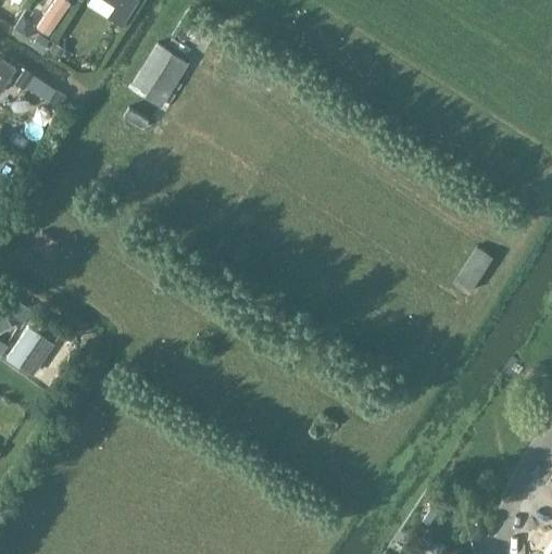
[(100,0),(118,9),(113,20),(122,24),(134,0),(100,0)]
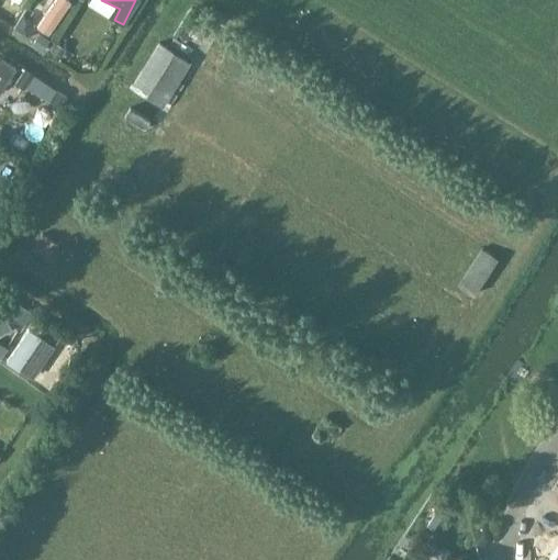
[(43,31),(36,42),(47,48),(55,38),(43,31)]
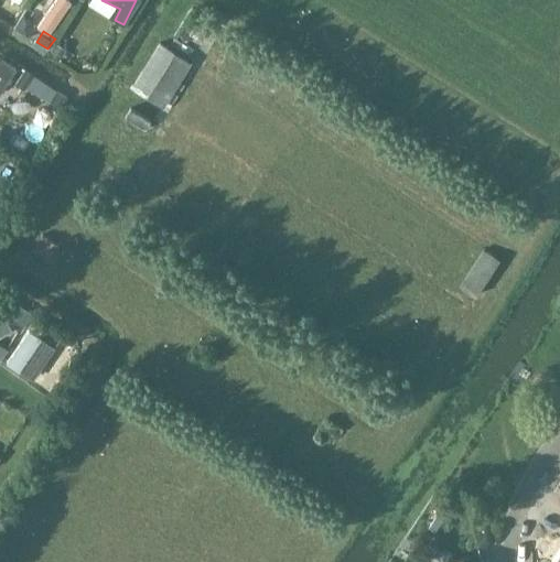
[(65,55),(70,46),(63,42),(57,51),(65,55)]
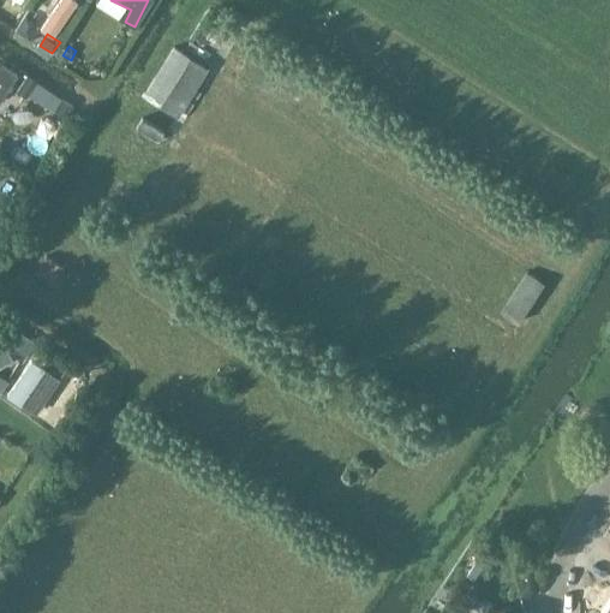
[(178,119),(207,70),(172,48),(142,97),(178,119)]
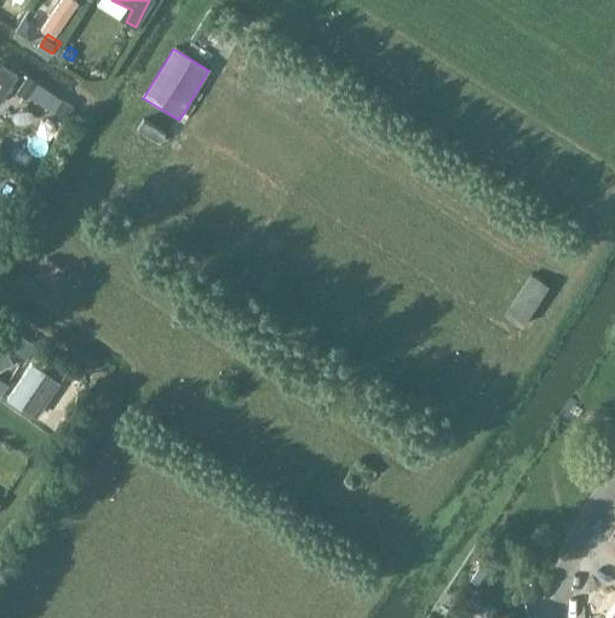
[(32,75),(22,89),(32,96),(41,81),(32,75)]
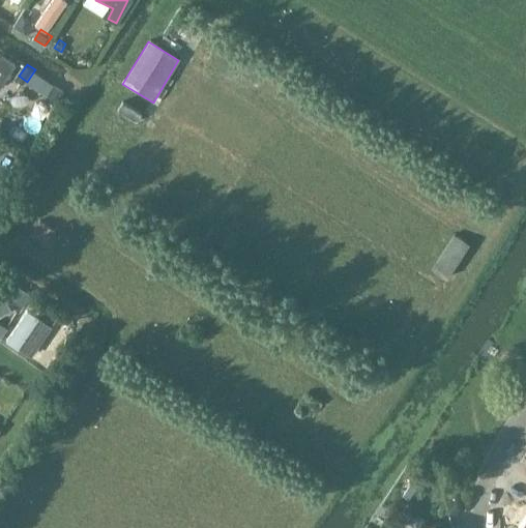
[(58,86),(52,96),(59,101),(66,91),(58,86)]
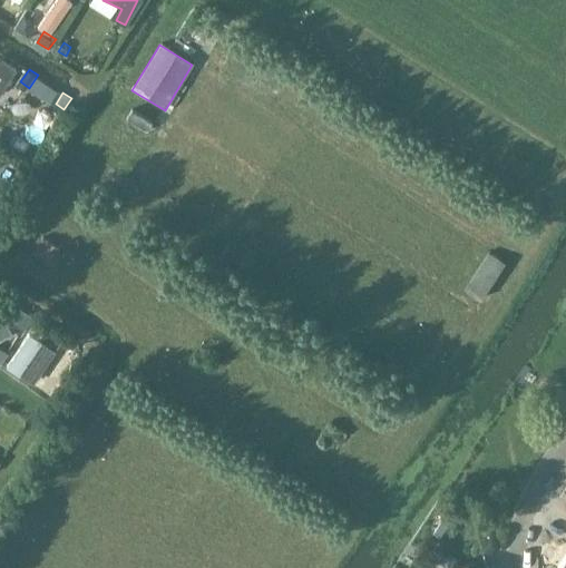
[(130,113),(124,124),(146,136),(153,125),(130,113)]
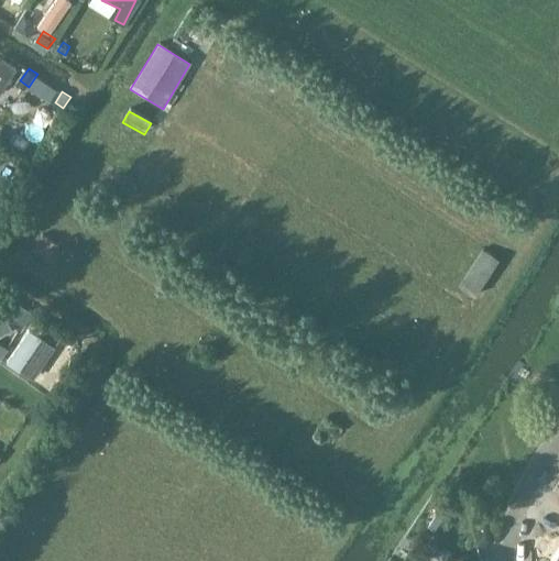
[(474,283),(492,251),(480,244),(462,276),(474,283)]
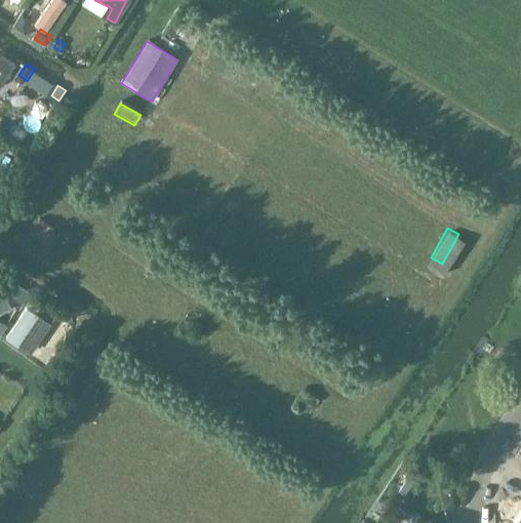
[(35,290),(23,282),(15,294),(28,303),(35,290)]
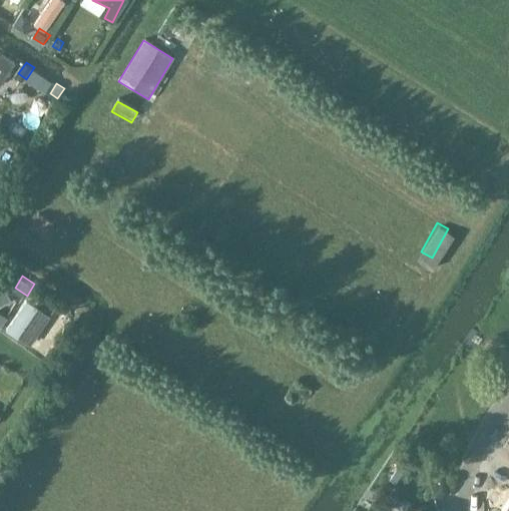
[(40,301),(45,295),(35,288),(30,294),(40,301)]
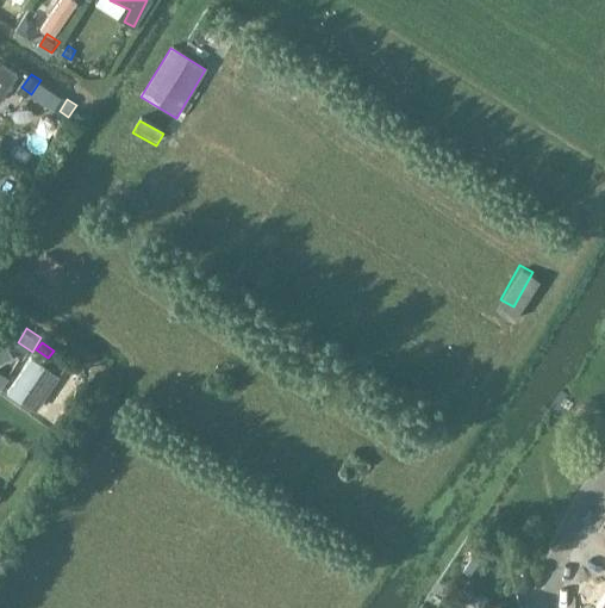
[(0,385),(5,389),(13,374),(10,372),(4,370),(0,368),(0,385)]
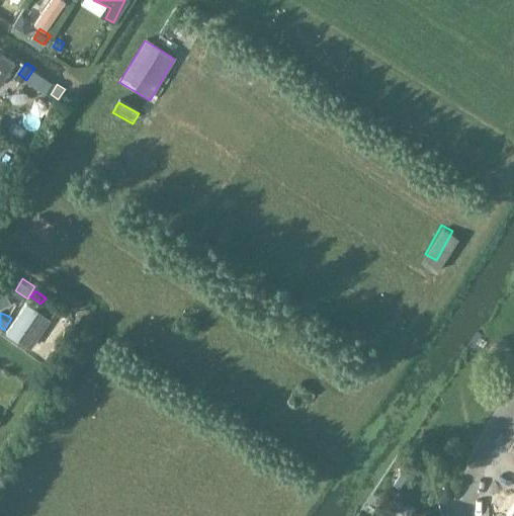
[(66,328),(74,328),(74,314),(66,314),(66,328)]
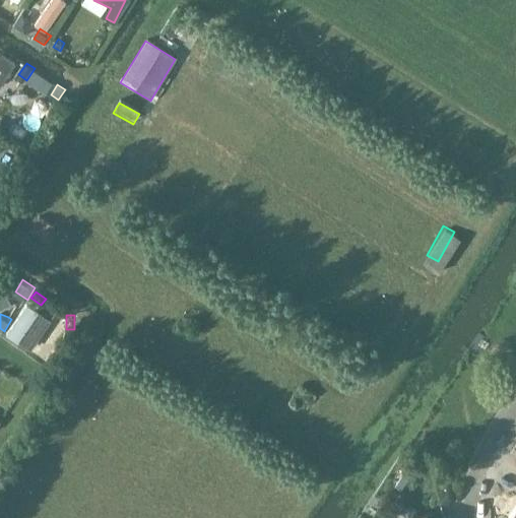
[(47,353),(53,339),(39,333),(33,347),(47,353)]
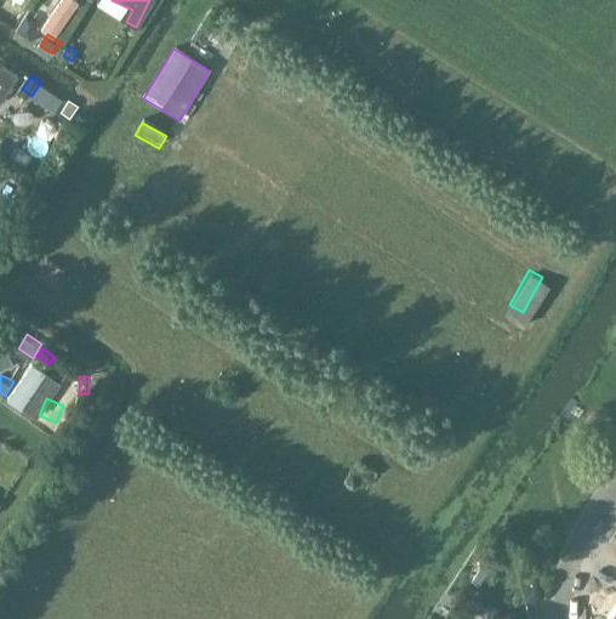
[(489,554),(480,567),(495,575),(503,562),(489,554)]
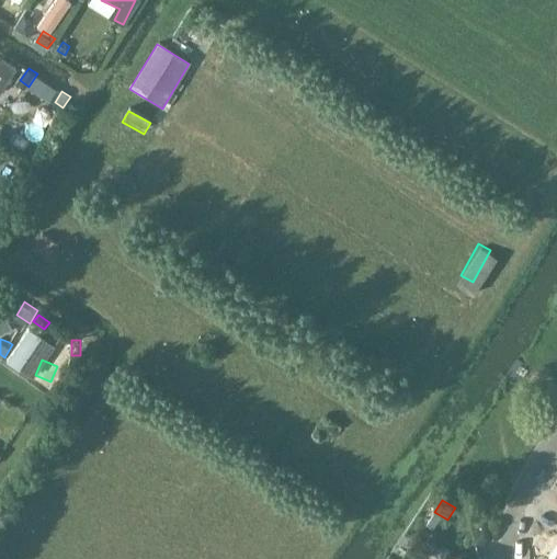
[(482,558),(480,548),(456,554),(454,547),(446,544),(435,546),(432,554),(433,558),(482,558)]
